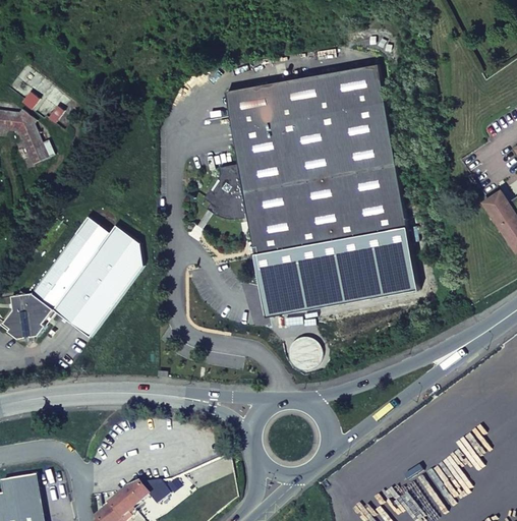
[(244,219),(243,214),(246,213),(267,317),(417,289),(376,65),(224,93),(237,165),(218,168),(220,175),(204,198),(217,209),(214,213),(221,218),(230,219),(238,219),(238,220),(244,219)]
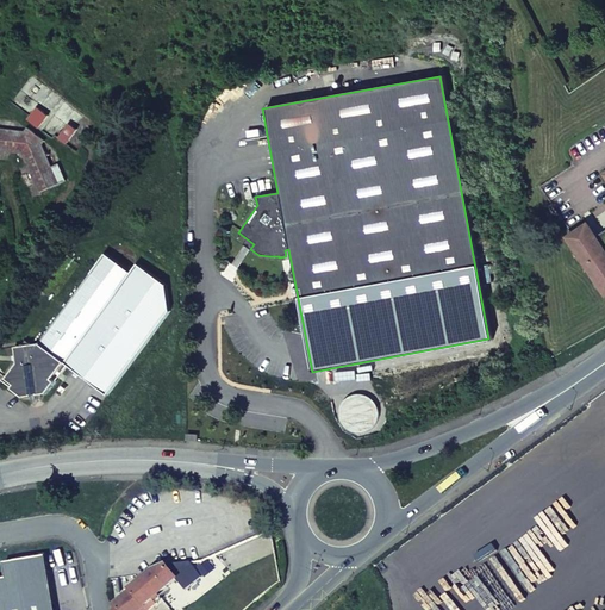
[(0,149),(19,151),(36,192),(54,185),(38,145),(41,141),(24,128),(22,131),(0,129),(0,149)]
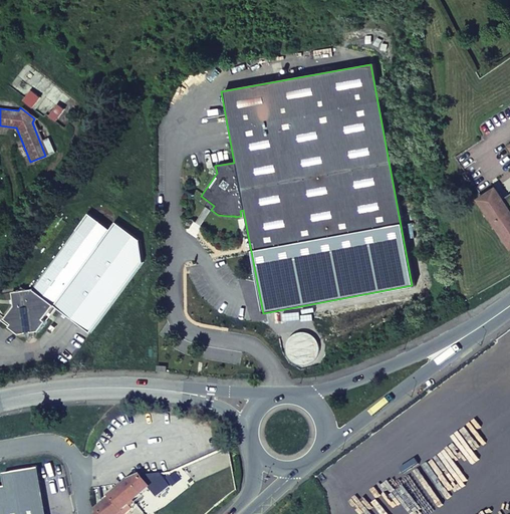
[(509,216),(492,189),(477,200),(509,249),(509,248),(509,216)]
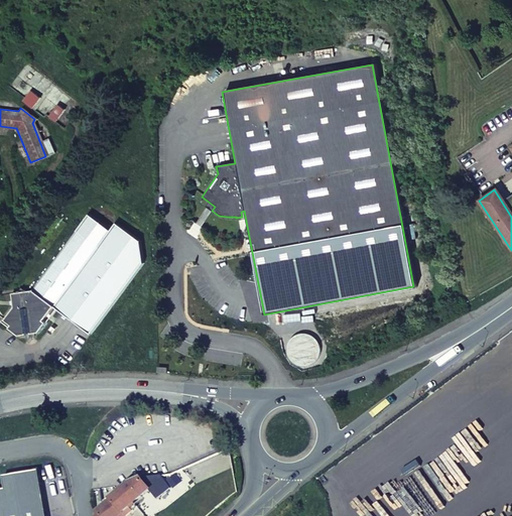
[(37,333),(45,324),(43,321),(52,309),(54,310),(89,336),(141,264),(137,242),(113,225),(109,230),(87,214),(30,291),(11,294),(13,308),(3,321),(10,327),(8,331),(17,337),(25,336),(30,335),(37,333)]
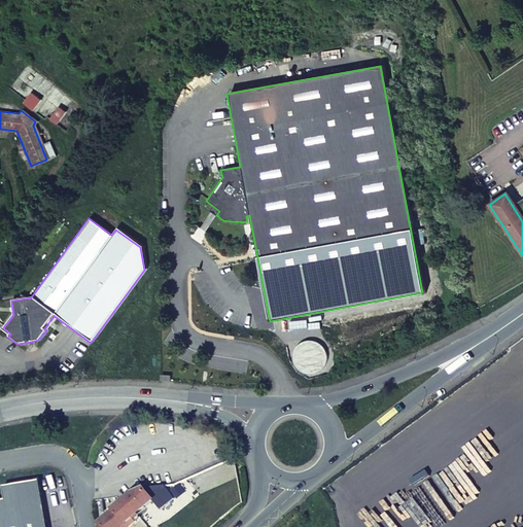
[(44,328),(46,330),(56,317),(54,316),(44,328)]
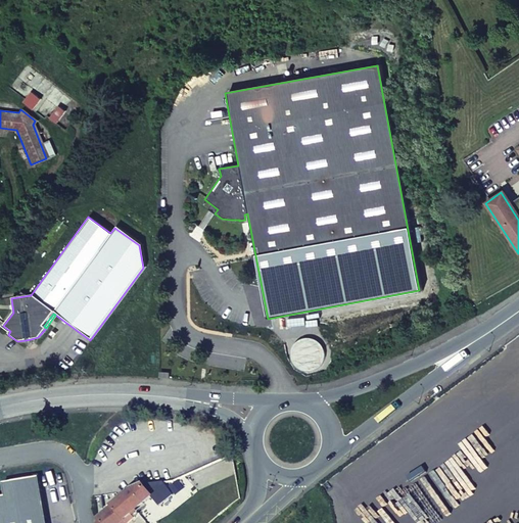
[(15,498),(4,501),(7,522),(52,522),(47,477),(11,485),(15,498)]
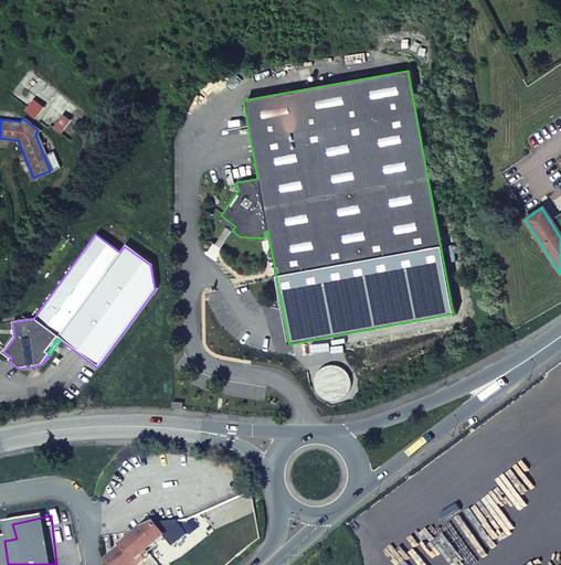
[(187,528),(182,521),(171,523),(177,530),(179,529),(187,528)]
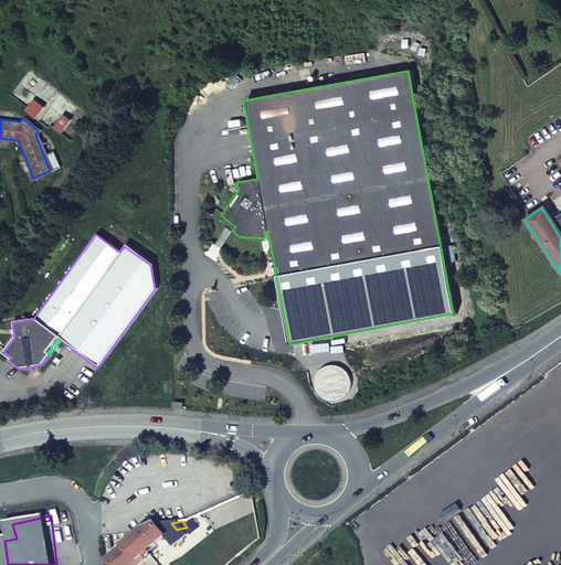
[(158,539),(167,547),(181,535),(177,530),(171,523),(147,526),(137,531),(102,561),(103,562),(98,564),(126,564),(135,558),(137,560),(140,557),(138,555),(158,539)]
